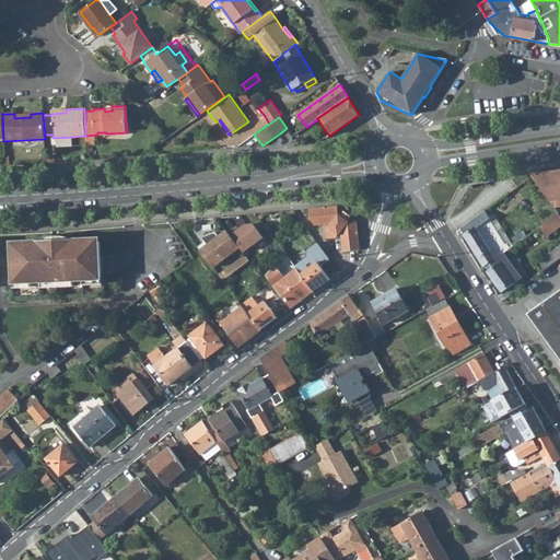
[(533,176),(553,207),(557,207),(556,200),(559,199),(559,170),(535,174),(533,176)]
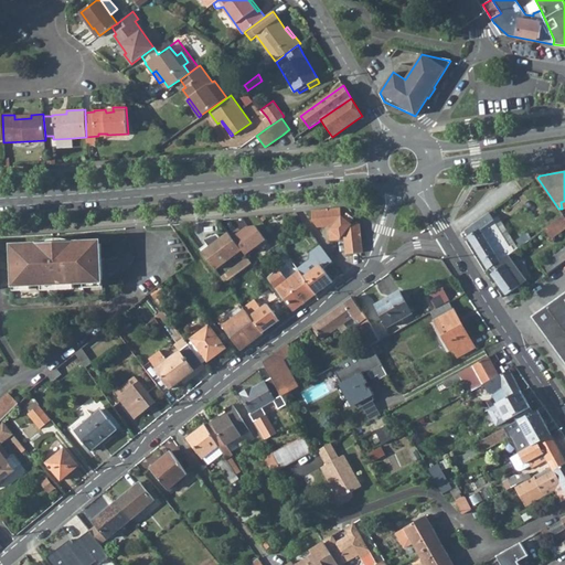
[(312,210),(312,221),(317,227),(330,226),(330,231),(329,231),(330,241),(339,240),(339,237),(344,237),(345,254),(363,252),(360,223),(352,224),(350,223),(353,217),(347,213),(343,217),(341,216),(341,208),(312,210)]
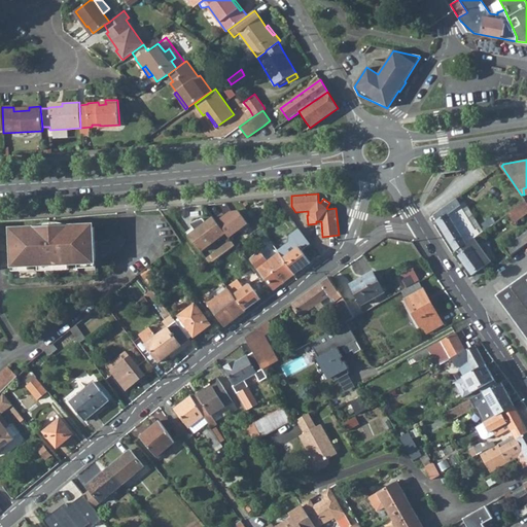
[(433,215),(456,251),(458,249),(476,237),(480,234),(477,229),(476,230),(460,206),(461,206),(460,204),(456,198),(433,215)]
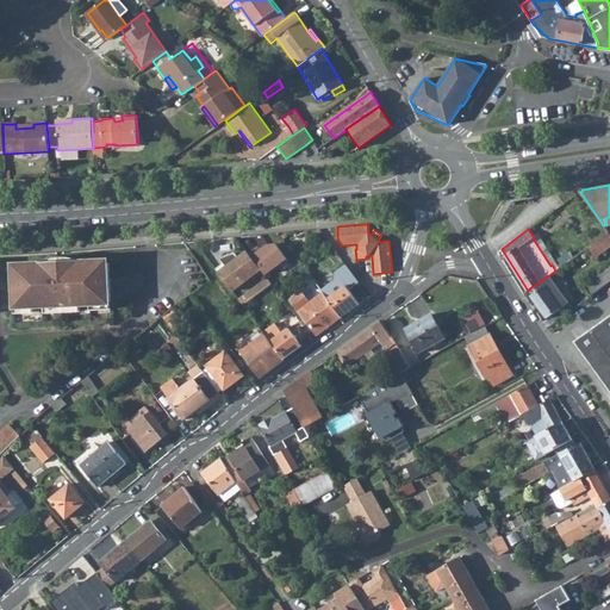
[(552,265),(555,271),(560,267),(537,232),(533,236),(534,238),(533,238),(551,266),(552,265)]
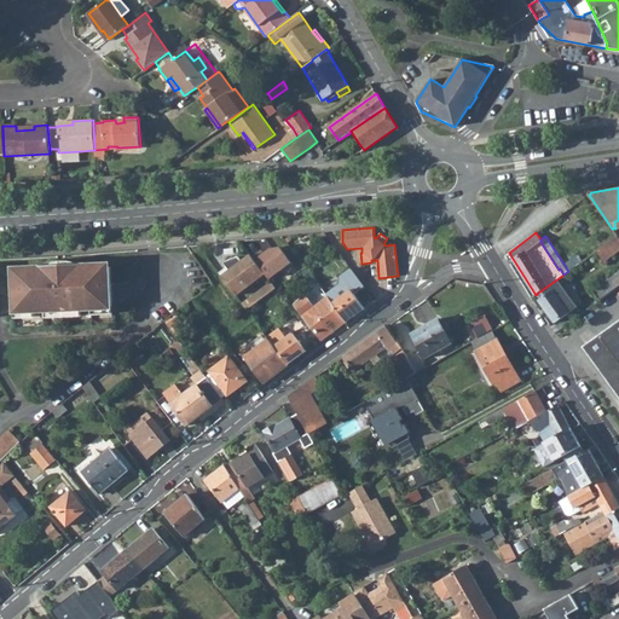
[(597,250),(605,260),(618,249),(618,238),(617,236),(597,250)]
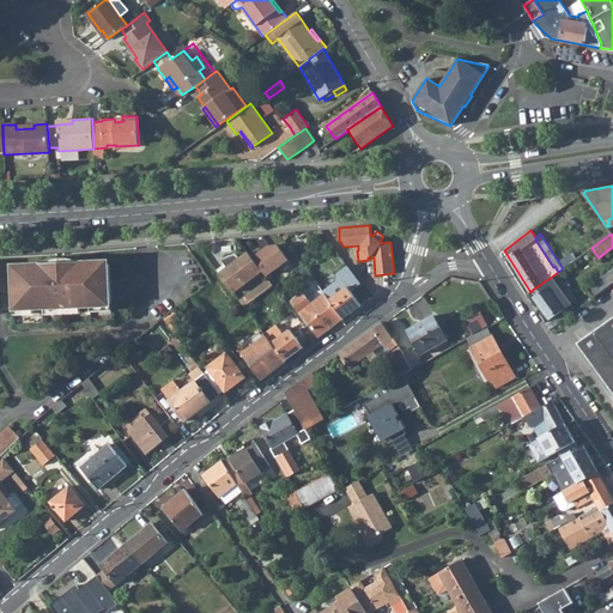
[(262,271),(266,277),(278,267),(279,269),(290,262),(277,244),(269,246),(262,252),(260,248),(250,255),(262,271)]
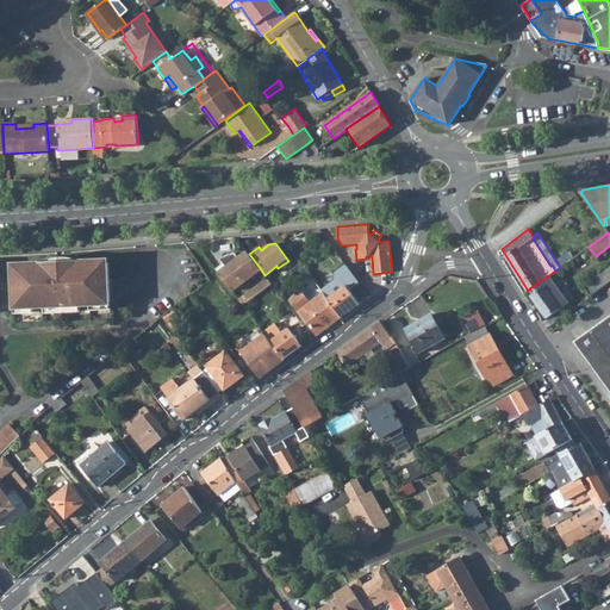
[(232,291),(261,269),(249,254),(247,251),(238,257),(235,253),(234,253),(232,253),(232,254),(231,254),(230,254),(229,255),(228,255),(226,256),(225,256),(224,257),(223,257),(223,259),(222,259),(221,259),(223,262),(226,267),(219,272),(232,291)]
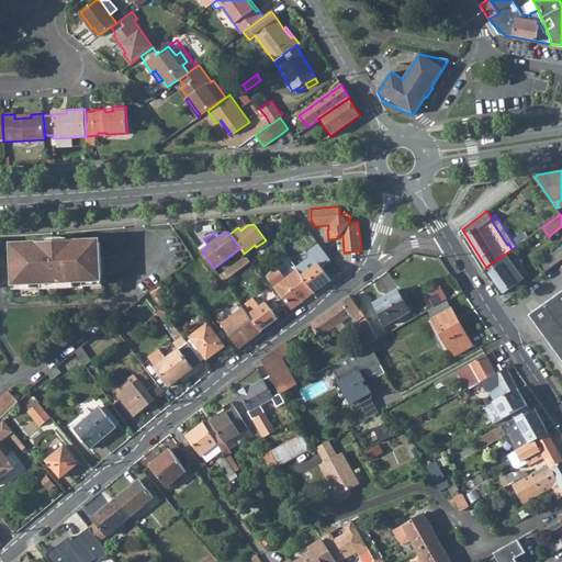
[(11,247),(12,283),(30,282),(30,284),(83,281),(83,280),(101,279),(100,263),(99,243),(81,244),(81,240),(71,240),(71,244),(38,245),(38,243),(29,243),(29,246),(11,247)]
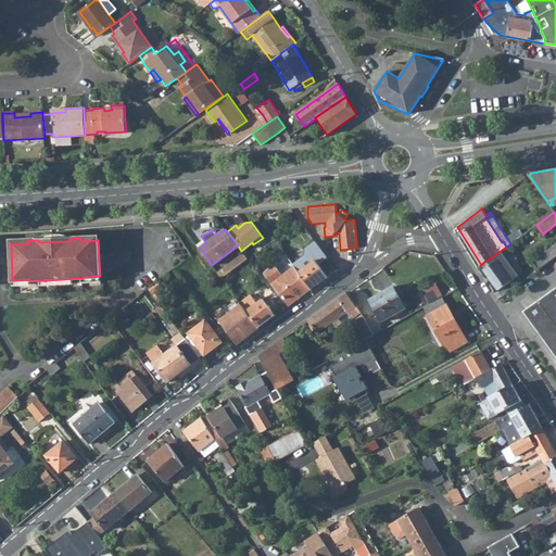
[(293,265),(311,289),(328,277),(318,264),(327,257),(316,242),(306,249),(305,255),(293,265)]
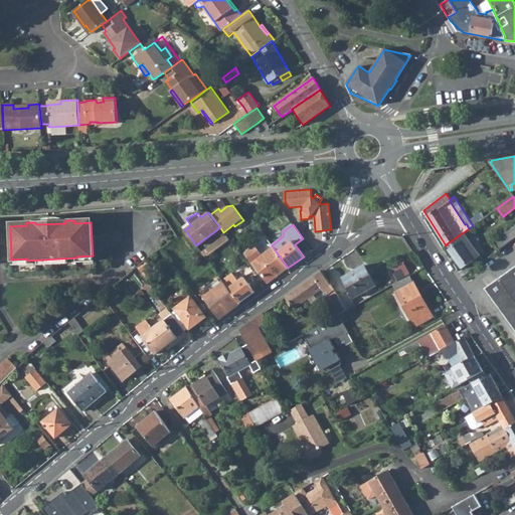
[(514,225),(493,241),(499,250),(514,238),(514,225)]
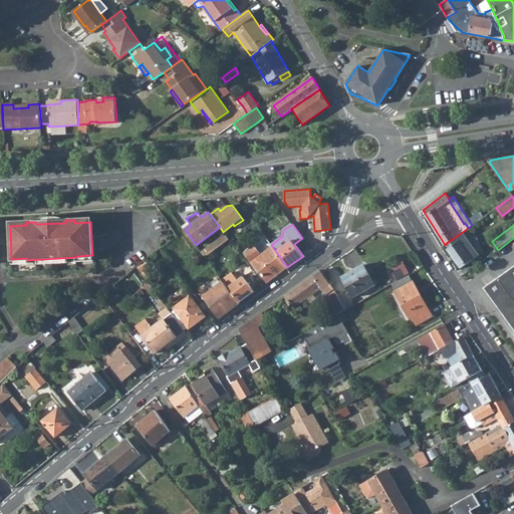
[(245,252),(267,282),(287,267),(271,245),(260,230),(255,233),(262,244),(264,242),(270,249),(261,256),(253,246),(245,252)]
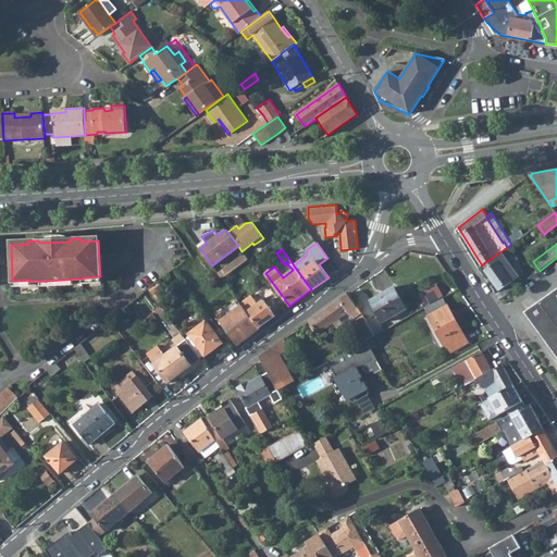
[(485,270),(499,289),(520,275),(503,250),(484,263),(487,268),(485,270)]
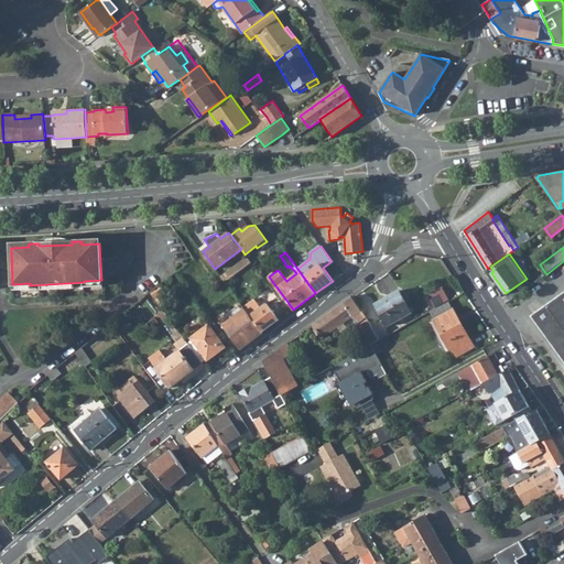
[(251,262),(247,257),(221,277),(225,282),(251,262)]
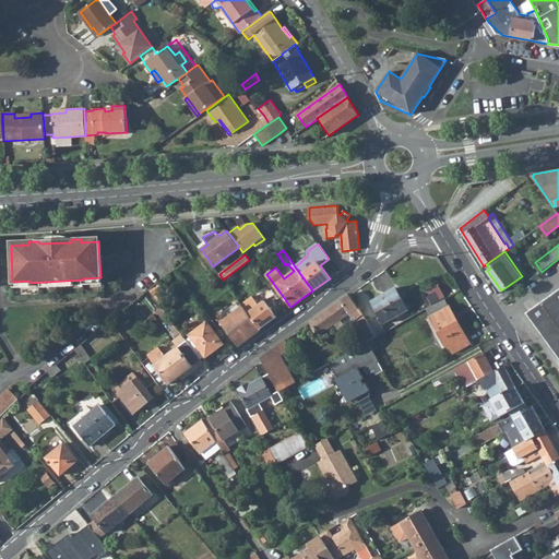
[(153,295),(161,306),(165,302),(166,302),(157,292),(163,287),(158,282),(149,289),(153,295)]
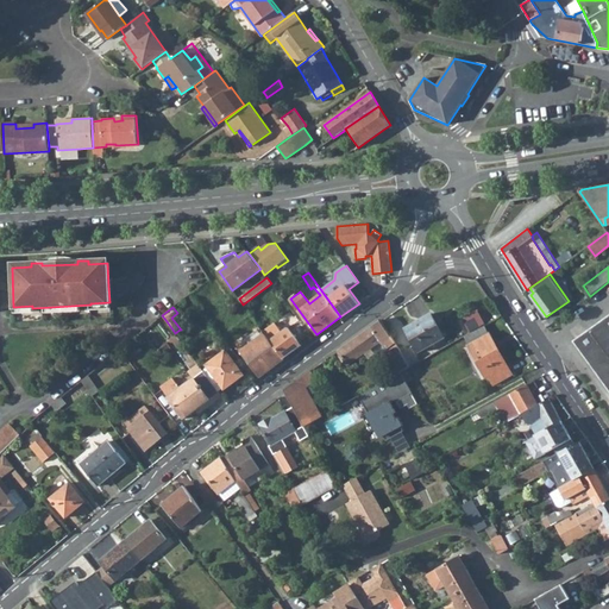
[(405,328),(419,352),(444,338),(431,313),(405,328)]
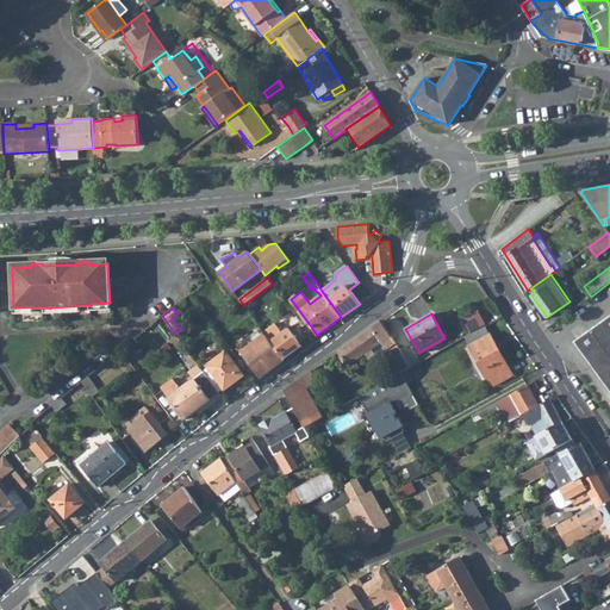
[(609,315),(574,342),(609,391),(609,315)]
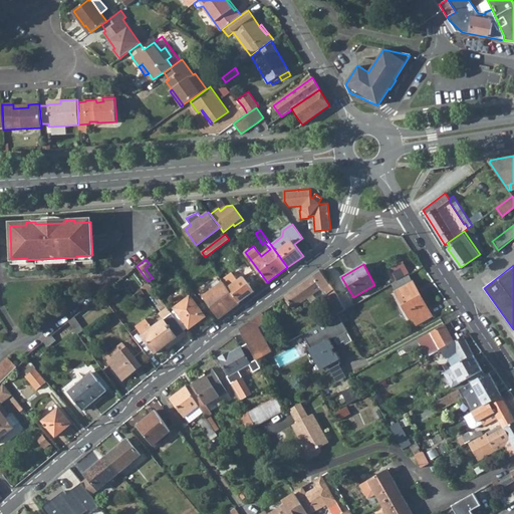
[(322,270),(322,269),(285,296),(294,308),(322,288),(323,291),(323,293),(327,298),(323,301),(334,316),(338,313),(343,310),(346,309),(339,297),(322,270)]
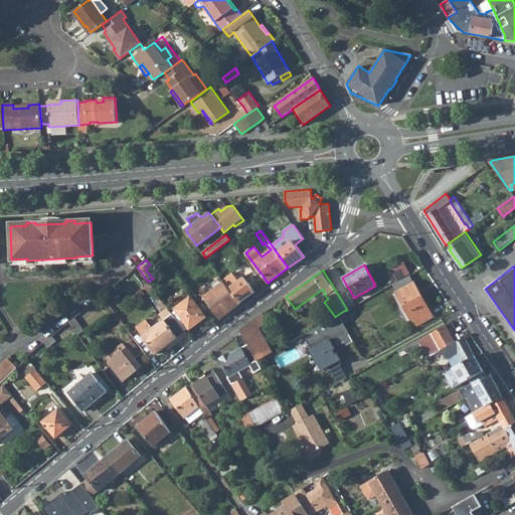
[(232,273),(222,280),(223,283),(224,283),(228,288),(238,303),(244,298),(245,299),(248,297),(247,294),(252,290),(243,277),(237,281),(232,273)]
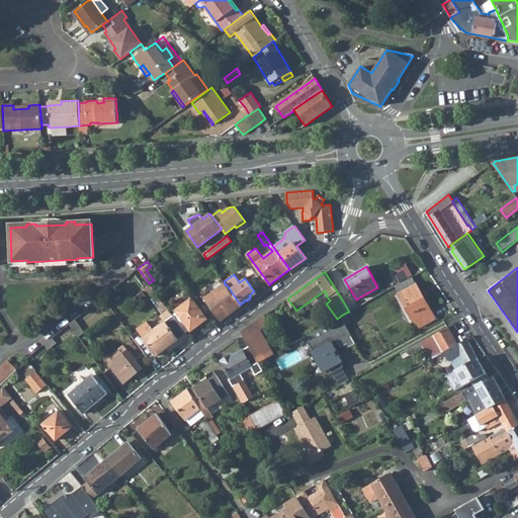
[(396,286),(399,292),(416,283),(412,277),(396,286)]
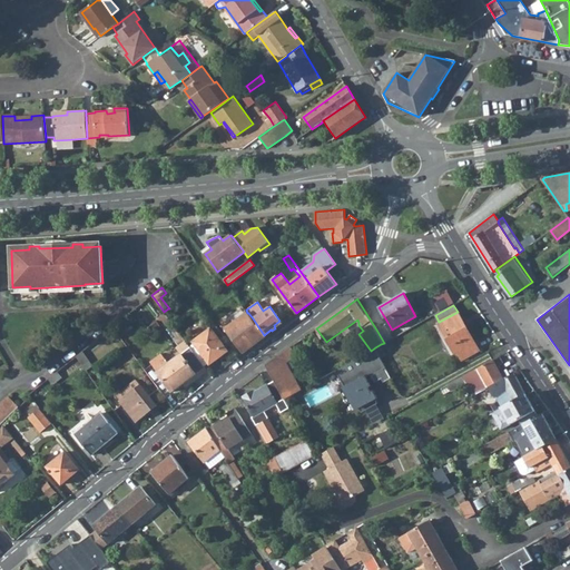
[(438,323),(454,353),(458,352),(462,360),(479,351),(458,312),(439,322),(438,323)]
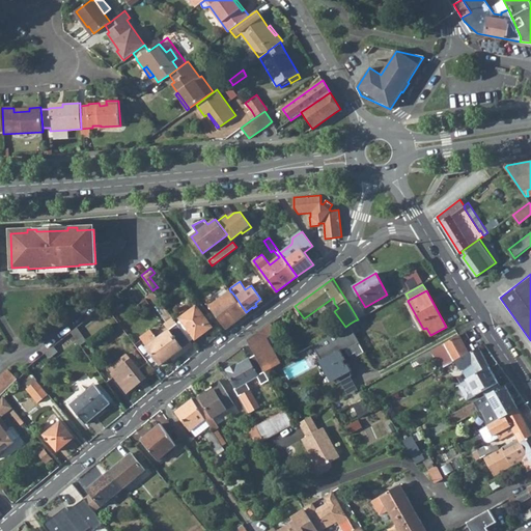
[(210,306),(226,329),(247,313),(246,312),(235,297),(231,291),(230,291),(210,306)]
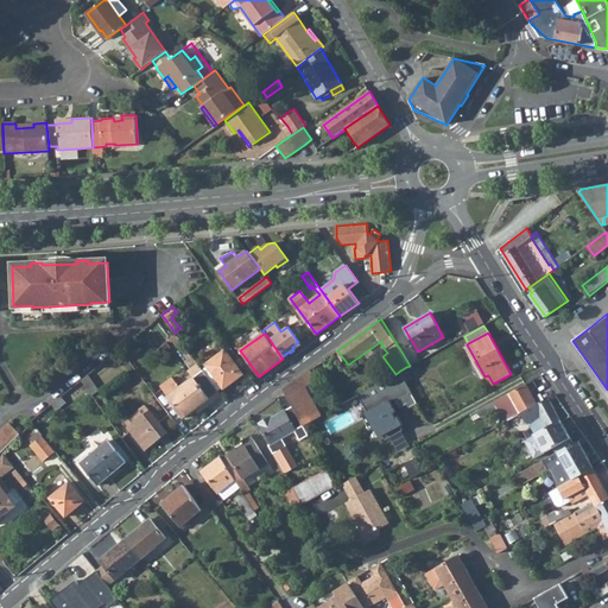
[(175,348),(191,369),(195,366),(198,363),(182,343),(175,348)]
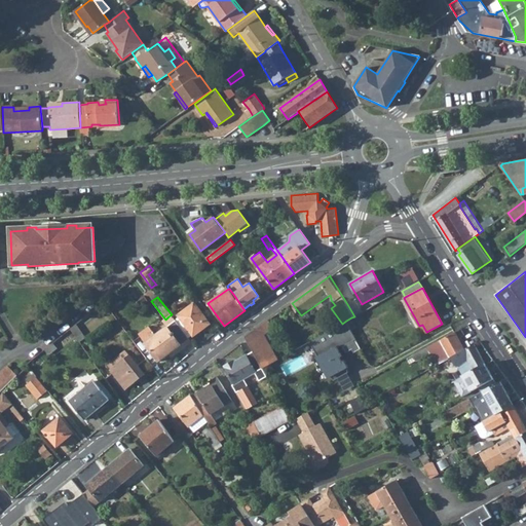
[(347,304),(354,316),(363,311),(354,299),(347,304)]
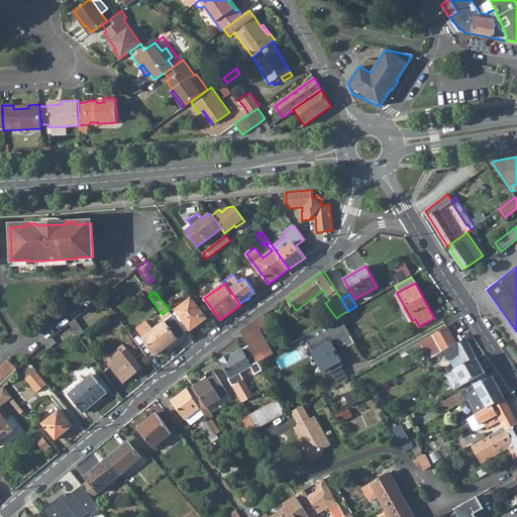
[(176,310),(191,330),(206,318),(192,298),(189,300),(176,310)]
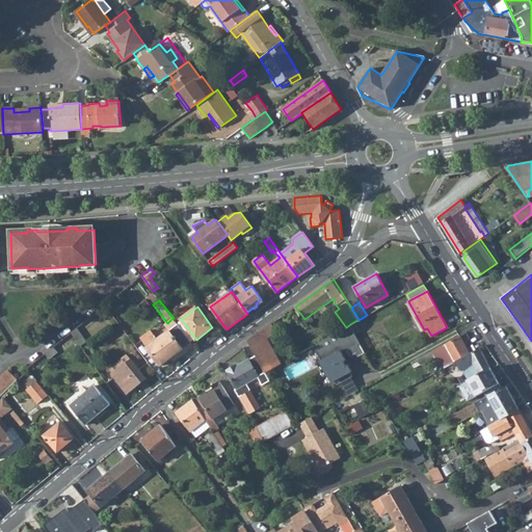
[(170,320),(167,323),(171,328),(178,324),(174,318),(170,320)]
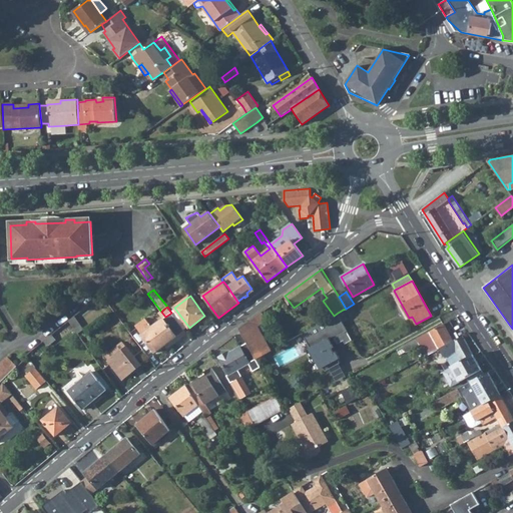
[(338,313),(343,323),(348,320),(343,310),(338,313)]
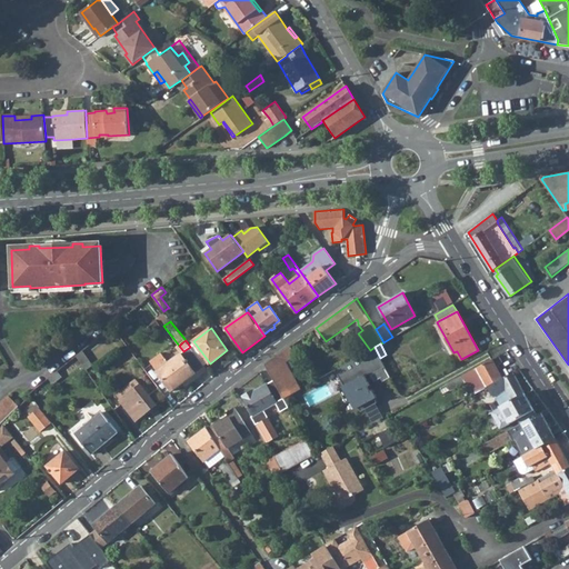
[(273,381),(283,399),(296,392),(301,389),(286,362),(297,355),(290,346),(275,358),(265,365),(267,367),(273,381)]
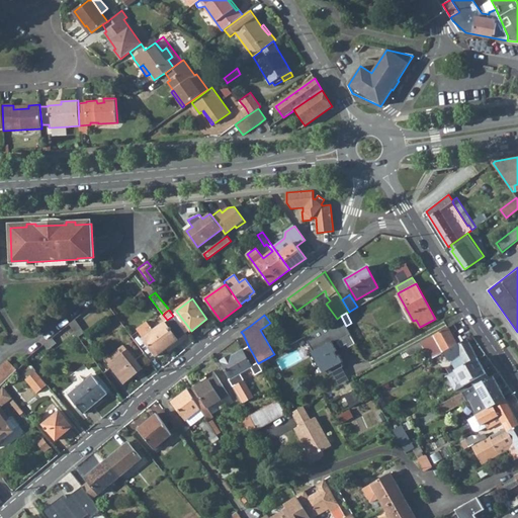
[(143,338),(157,356),(167,348),(171,345),(173,348),(181,342),(189,337),(173,316),(167,320),(165,322),(153,330),(146,321),(136,328),(143,338)]
